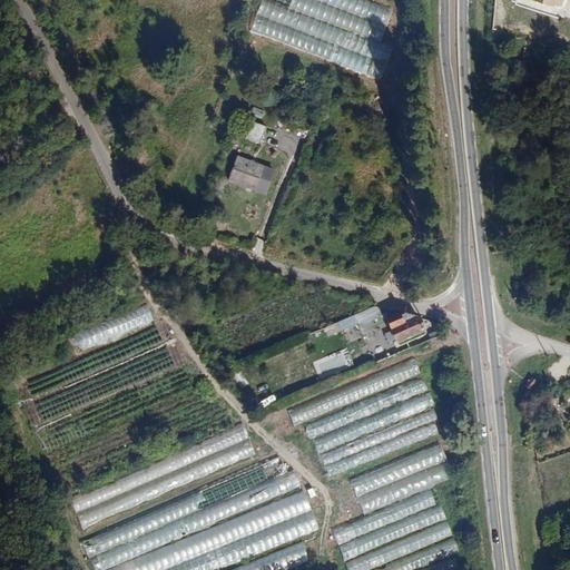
[(376,0),(262,0),(251,38),(383,79),(393,46),(382,42),(393,6),(376,0)]
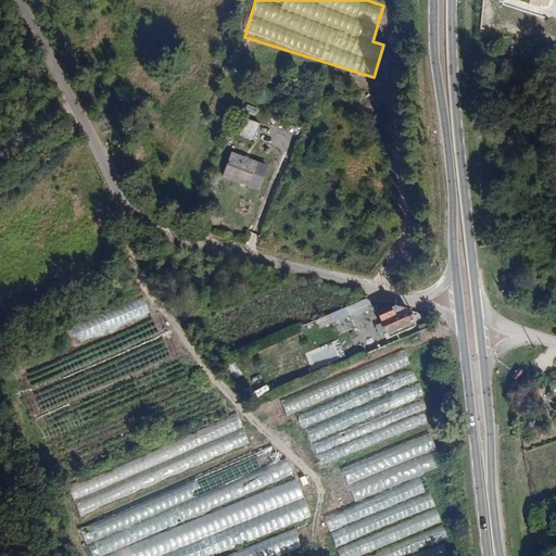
[(248,118),(241,134),(254,140),(261,125),(248,118)]
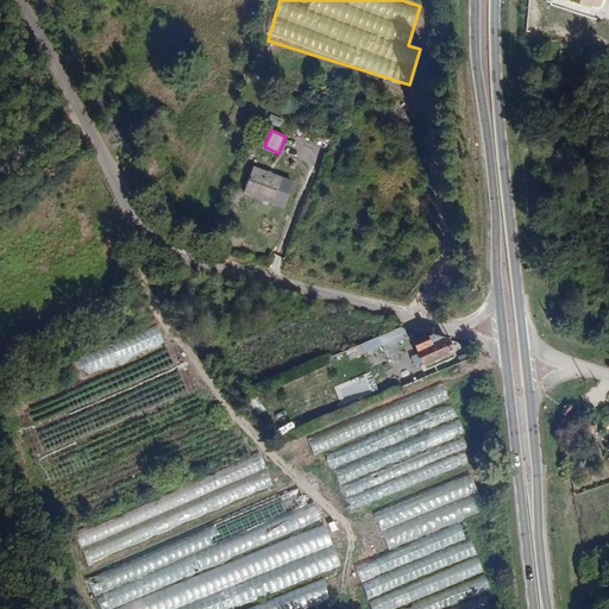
[(253,170),(245,195),(284,208),(293,183),(253,170)]
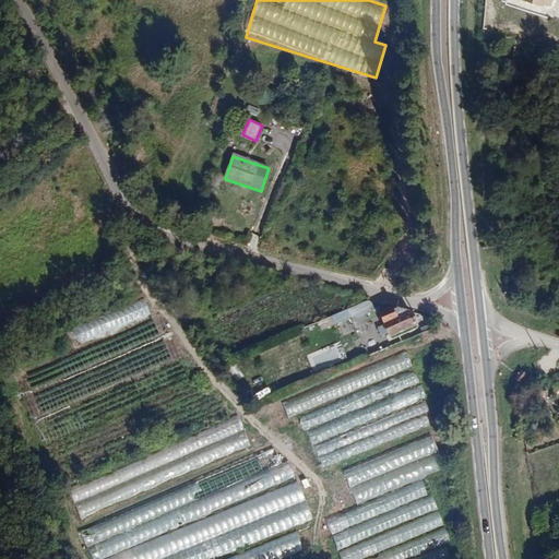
[(377,309),(372,299),(352,308),(356,319),(377,309)]
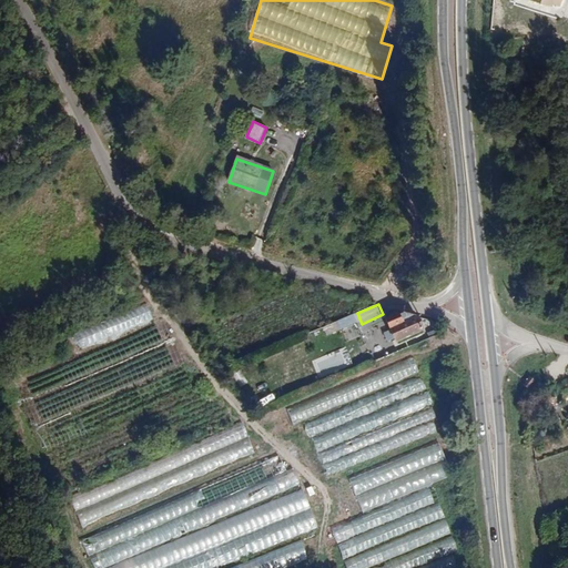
[(423,315),(397,308),(389,313),(402,340),(428,330),(423,315)]
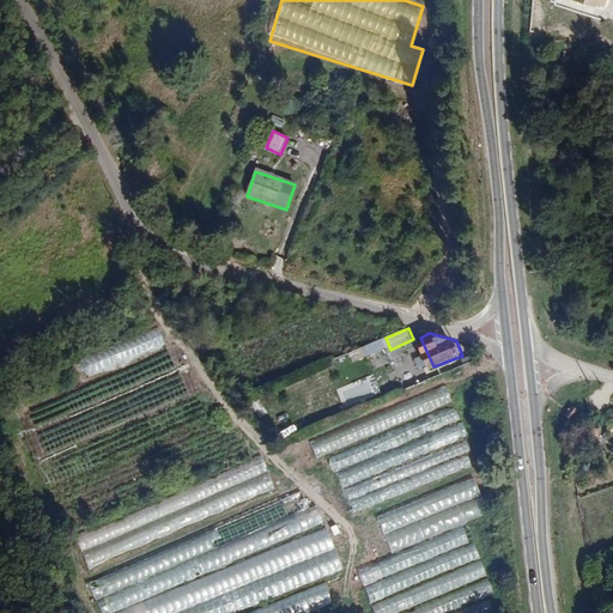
[(462,356),(434,366),(436,371),(465,360),(462,356)]
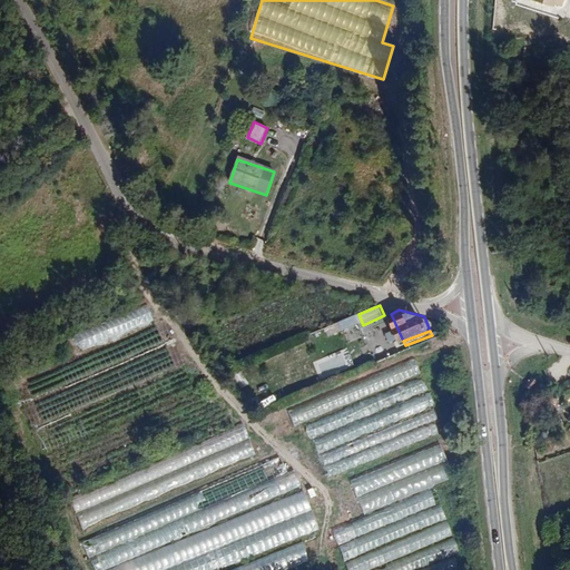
[(314,439),(328,477),(443,432),(416,362),(288,410),(295,426),(305,423),(311,440),(314,439)]
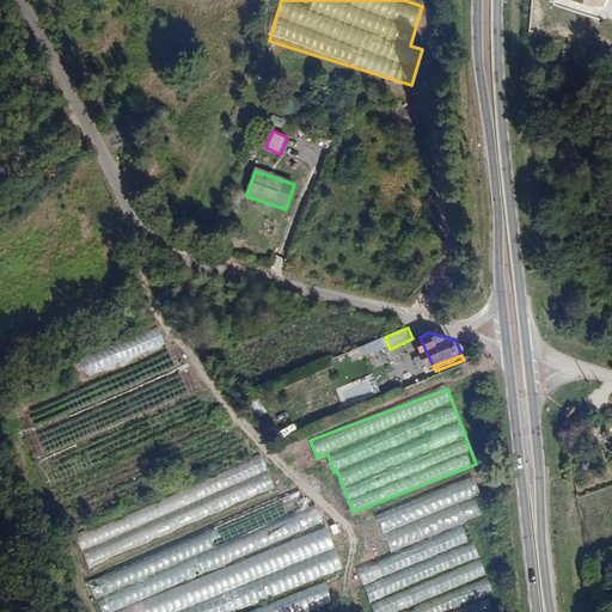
[(252,405),(261,416),(268,410),(259,399),(252,405)]
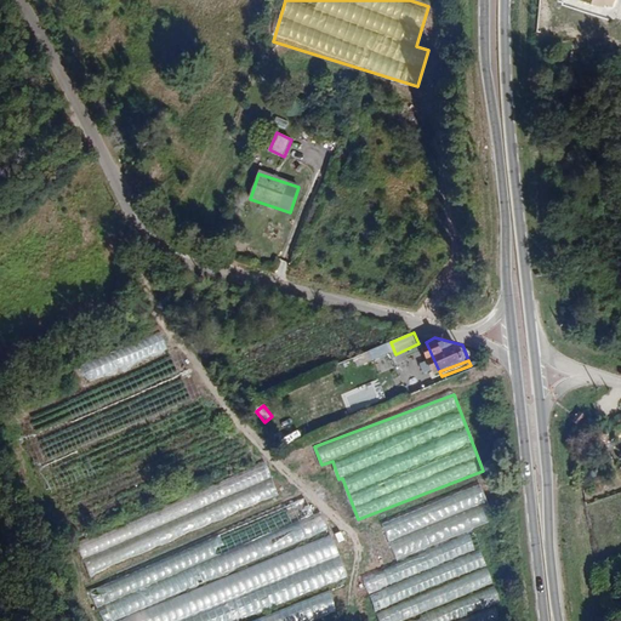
[(585,415),(579,411),(571,420),(577,425),(585,415)]
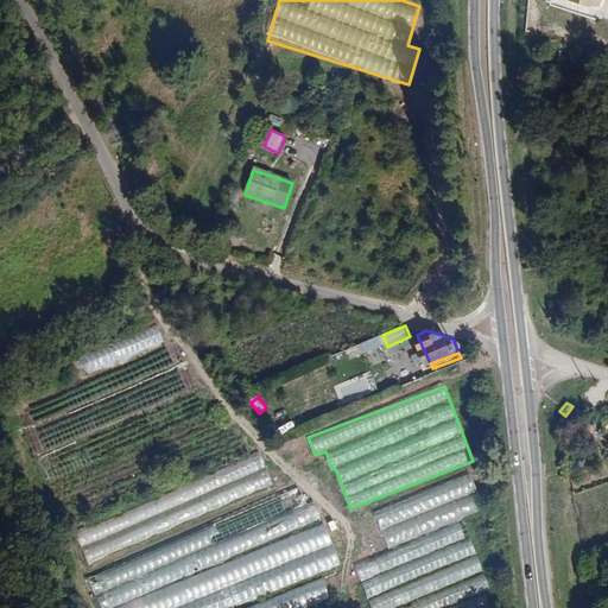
[(75,532),(87,562),(276,488),(261,453),(192,479),(196,486),(75,532)]
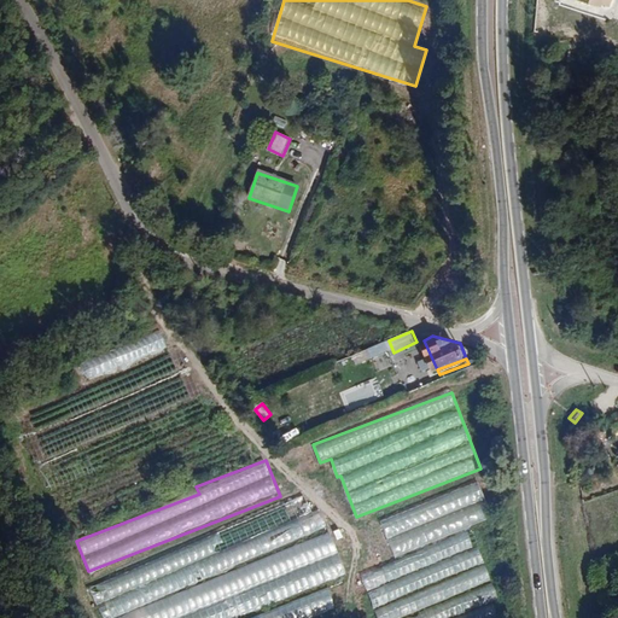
[(482,485),(382,516),(395,563),(365,571),(378,617),(496,617),(493,602),(499,600),(493,582),(491,582),(474,528),(493,522),(482,485)]
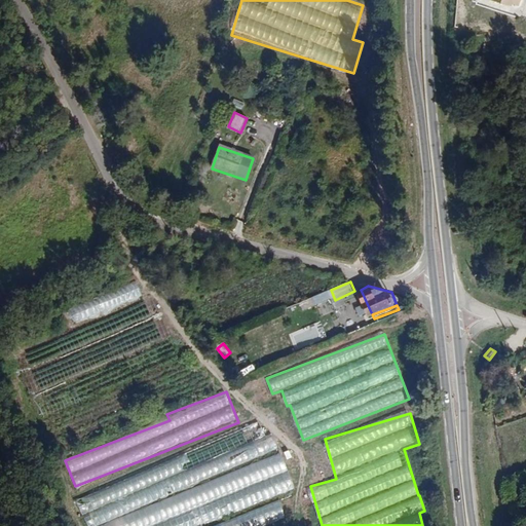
[(202,525),(296,494),(282,452),(279,453),(272,434),(265,436),(261,426),(166,459),(167,461),(74,494),(84,525),(202,525)]
